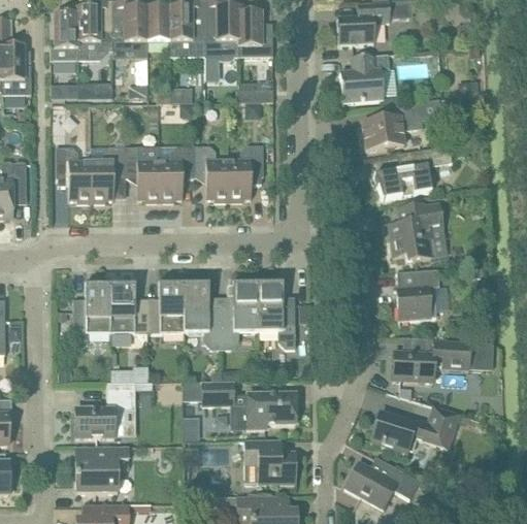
[(113,41),(112,8),(112,1),(113,1),(113,0),(91,0),(91,6),(77,7),(78,59),(99,59),(106,52),(106,41),(113,41)]
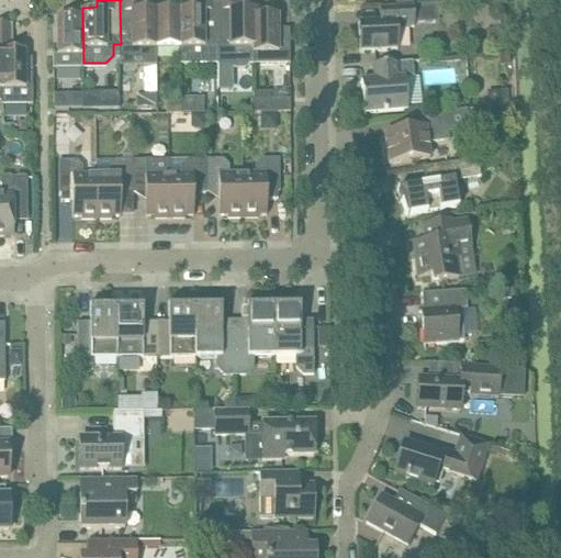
[(132,9),(120,9),(121,44),(121,59),(135,59),(135,45),(157,45),(156,7),(142,7),(142,0),(130,0),(130,1),(132,1),(132,9)]
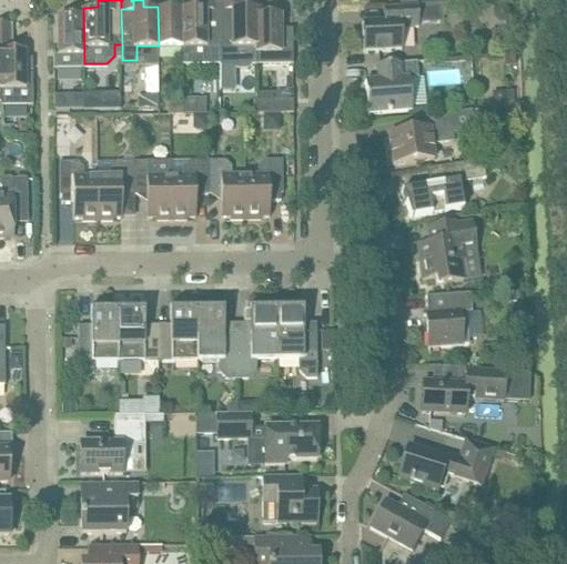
[(220,63),(220,9),(206,9),(206,1),(209,1),(209,0),(198,0),(198,6),(182,6),(182,44),(182,63),(220,63)]
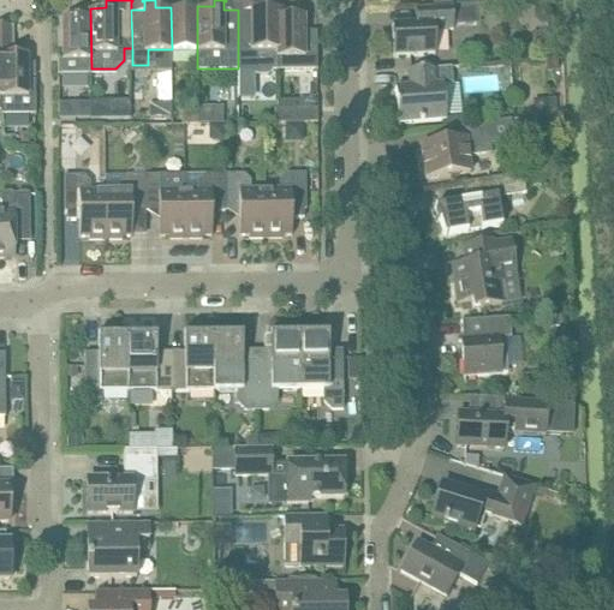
[(251,10),(238,10),(238,69),(254,67),(257,73),(269,73),(273,67),(278,67),(278,55),(279,55),(278,6),(262,6),(262,0),(249,0),(251,0),(251,10)]
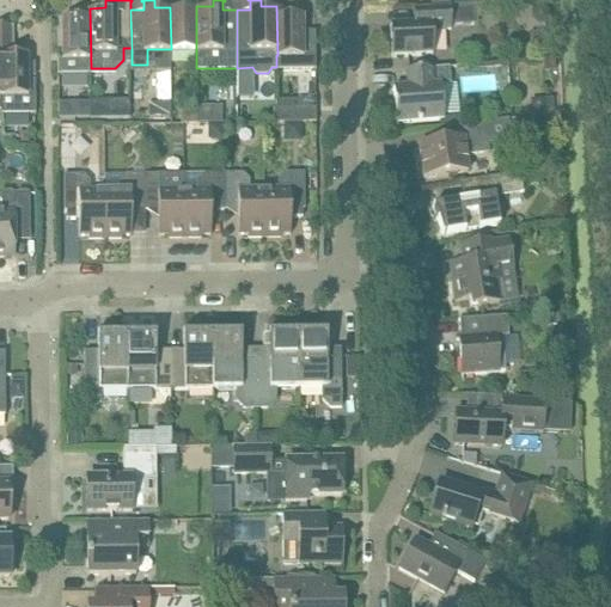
[(537,0),(532,6),(532,12),(539,18),(547,18),(550,13),(550,6),(544,0),(537,0)]
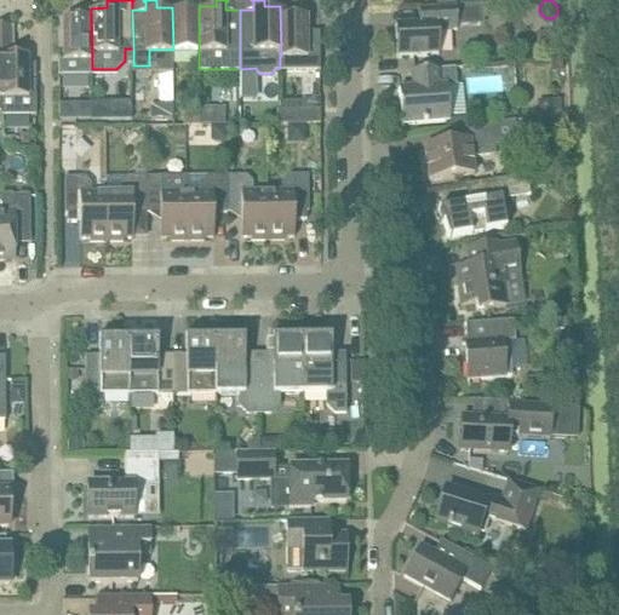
[(439,52),(437,27),(458,26),(457,4),(443,4),(419,5),(420,21),(396,22),(397,53),(422,52),(439,52)]
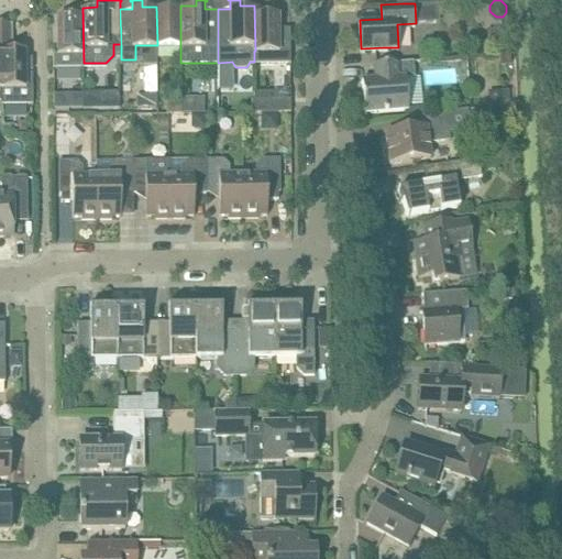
[(180,44),(180,6),(156,7),(157,45),(180,44)]
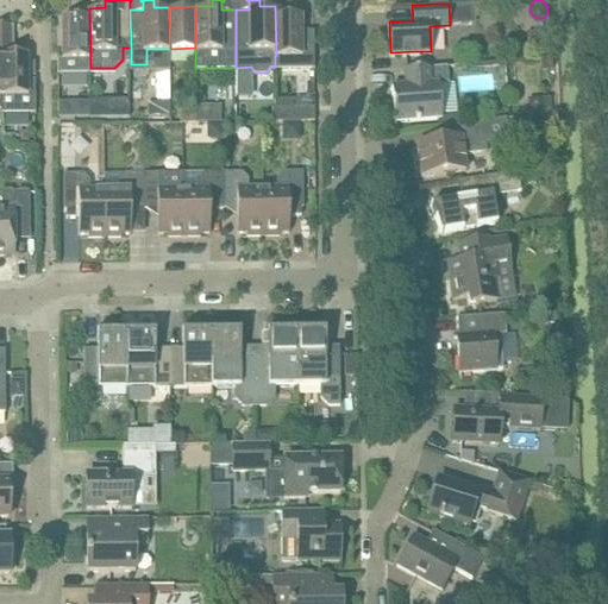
[(286,6),(275,6),(276,55),(276,65),(314,65),(314,27),(302,27),(302,13),(286,13),(286,6)]
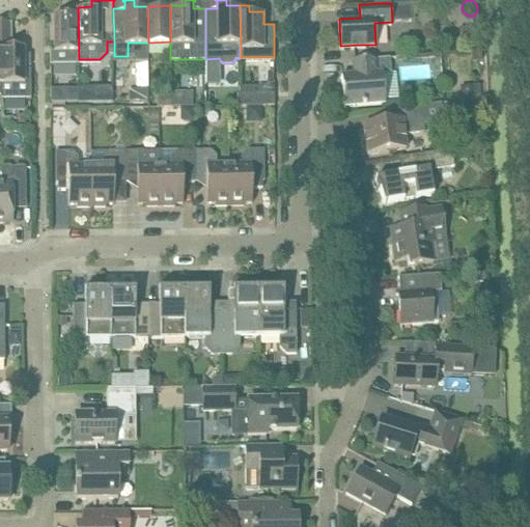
[(55,48),(51,48),(51,60),(79,60),(79,59),(78,7),(70,7),(70,14),(55,14),(55,48)]
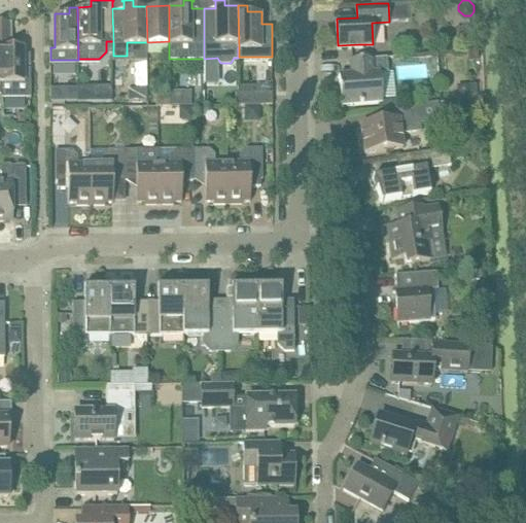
[(474,24),(456,25),(457,38),(475,37),(474,24)]
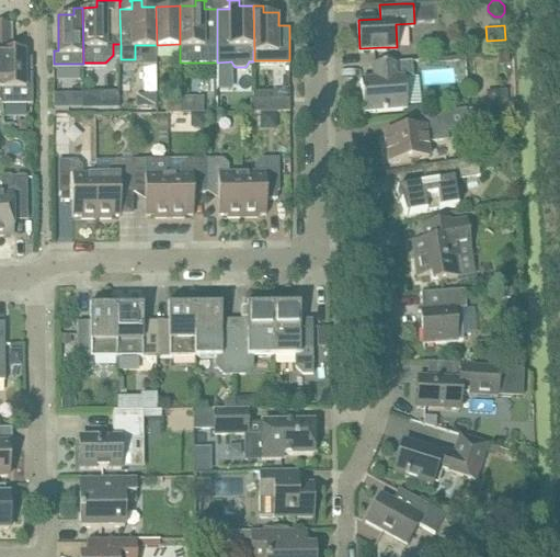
[(13,42),(1,42),(1,98),(1,101),(33,101),(33,76),(26,76),(26,67),(25,54),(25,47),(11,48),(11,43),(13,43),(13,42)]
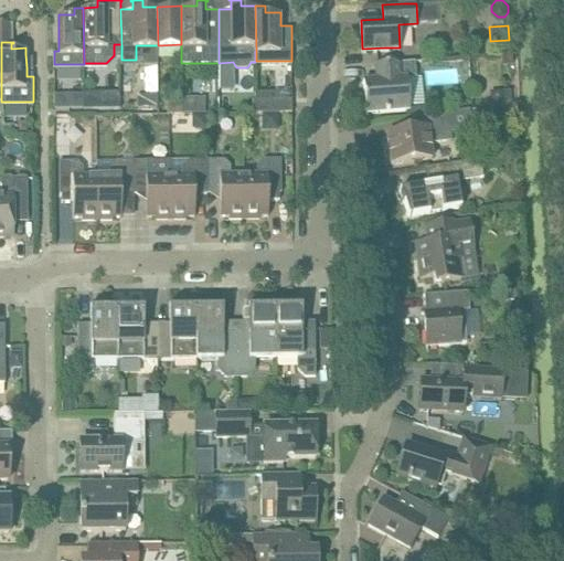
[(502,50),(502,61),(513,61),(513,50),(502,50)]
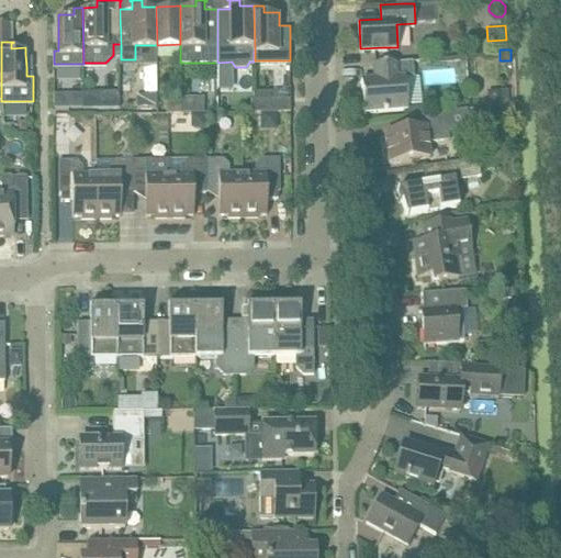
[(413,58),(396,59),(374,62),(376,76),(362,77),(365,110),(408,107),(406,85),(405,75),(414,74),(413,58)]
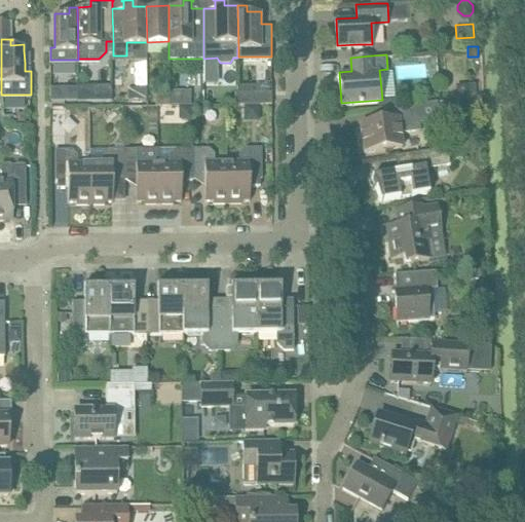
[(462,80),(457,87),(458,94),(471,91),(469,79),(462,80)]
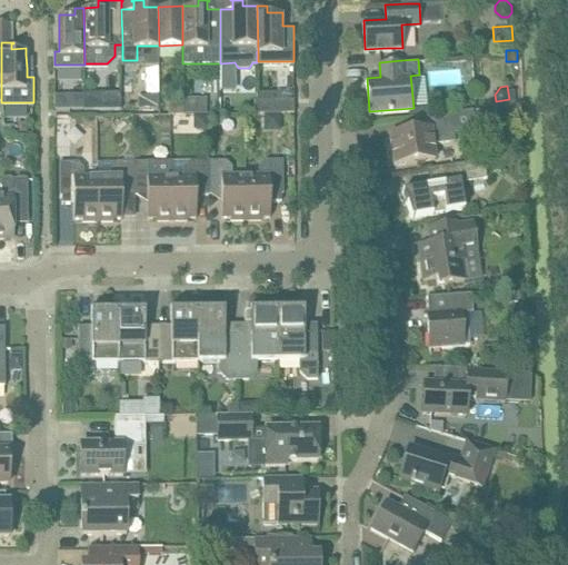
[(85,91),(70,91),(70,106),(85,106),(85,91)]
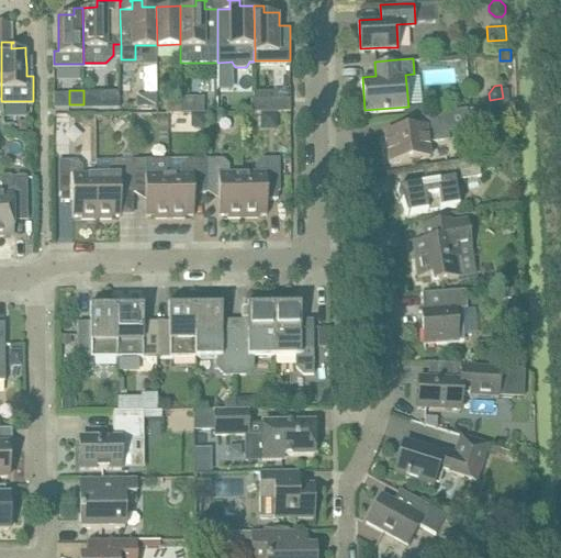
[(193,93),(180,93),(180,98),(180,109),(193,109),(193,93)]
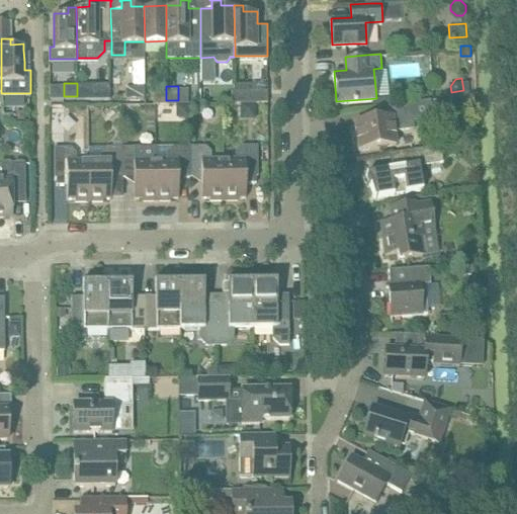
[(235,89),(232,89),(232,101),(258,100),(268,100),(268,88),(257,88),(235,89)]
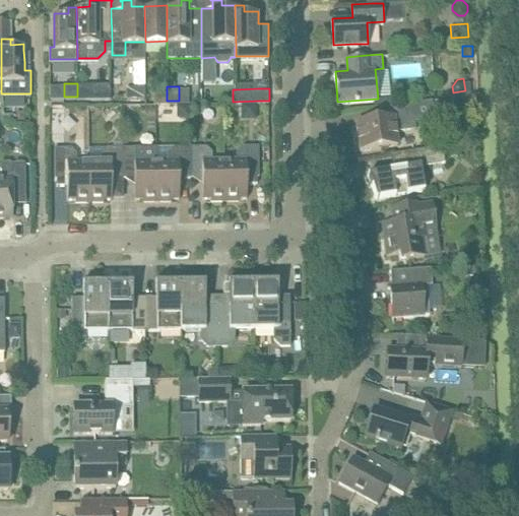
[(167,90),(154,90),(154,101),(167,101),(167,90)]
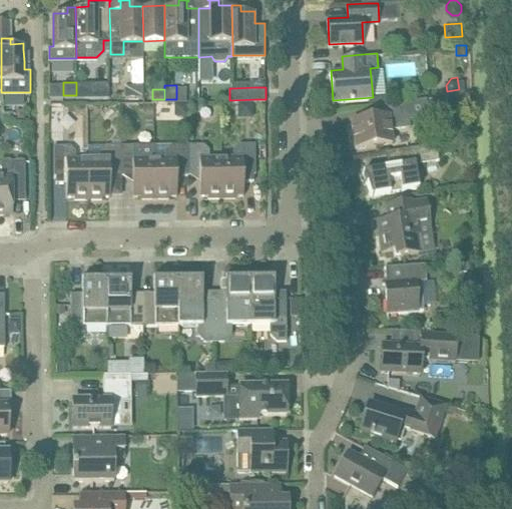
[(426,97),(396,101),(390,102),(391,114),(352,119),(355,145),(375,143),(393,141),(391,128),(411,125),(410,118),(429,115),(426,97)]
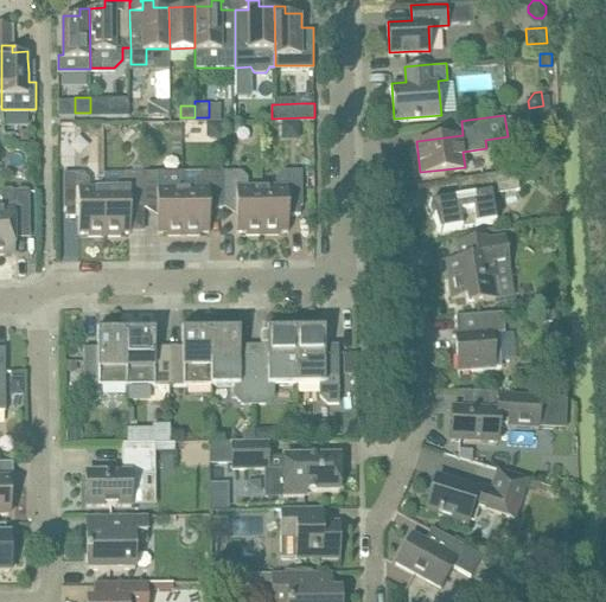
[(214,134),(222,133),(222,117),(215,117),(210,117),(210,130),(214,134)]
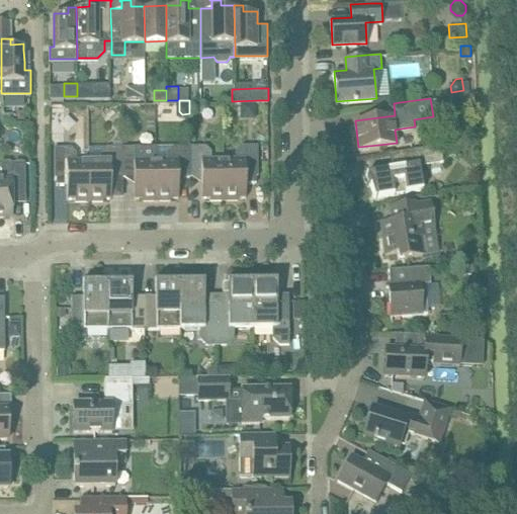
[(65,108),(52,108),(52,137),(66,137),(65,108)]
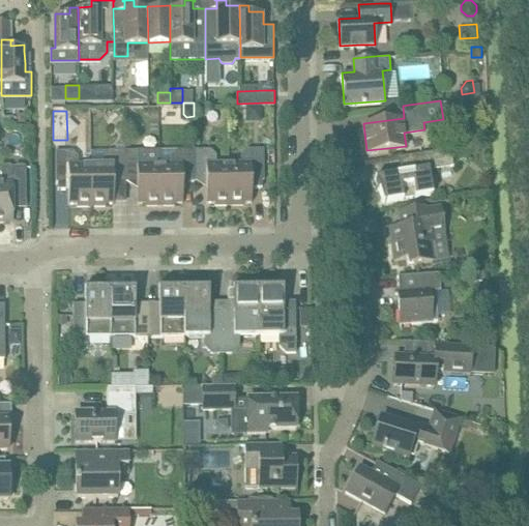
[(15,114),(2,114),(2,124),(15,124),(15,114)]
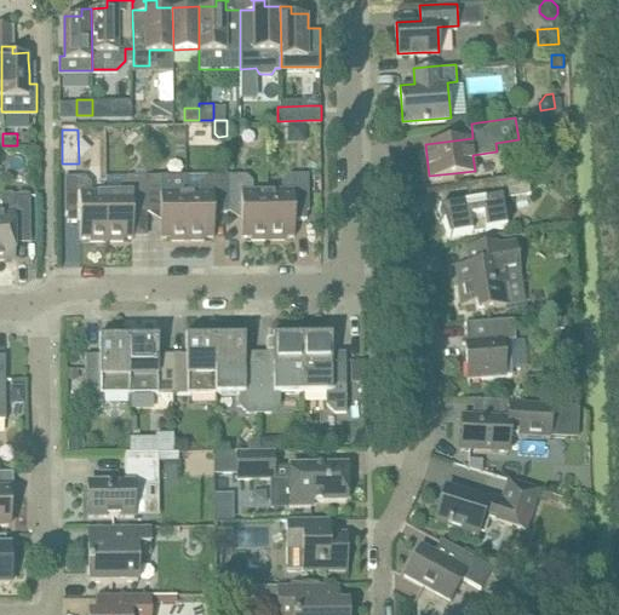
[(545,161),(540,156),(534,157),(532,164),(537,168),(543,167),(545,161)]
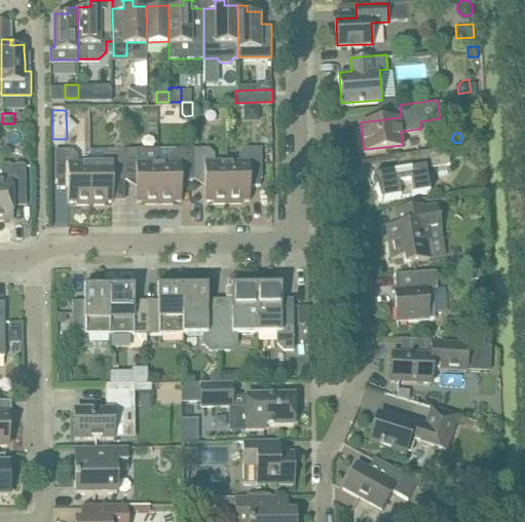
[(239,159),(227,159),(228,200),(241,200),(241,198),(250,198),(250,183),(260,183),(260,177),(262,177),(262,145),(246,145),(239,151),(239,159)]
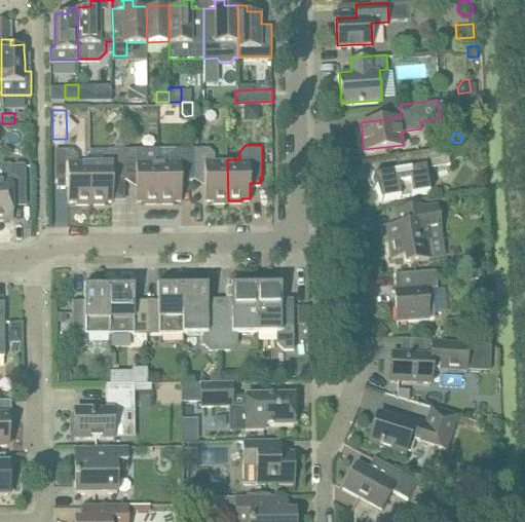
[(425,165),(450,161),(447,145),(408,151),(400,153),(402,163),(389,165),(389,166),(395,166),(395,170),(373,174),(381,197),(402,194),(412,193),(429,190),(425,165)]
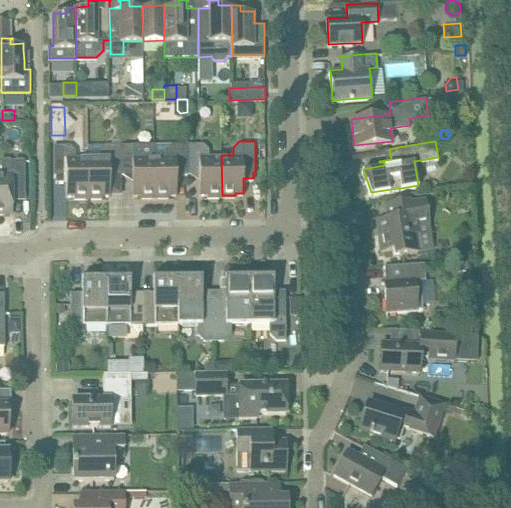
[(154,142),(121,143),(121,173),(133,173),(133,194),(141,194),(141,196),(155,196),(155,156),(154,142)]
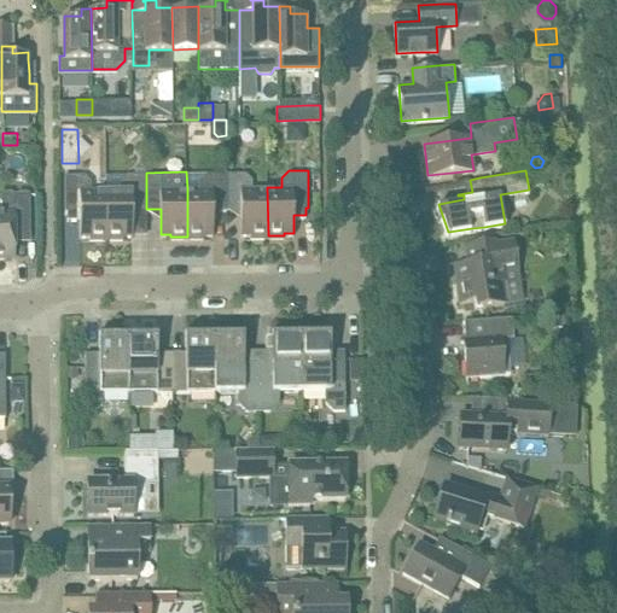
[(201,188),(187,188),(187,237),(204,237),(204,233),(214,233),(214,208),(227,208),(227,171),(208,171),(201,179),(201,188)]
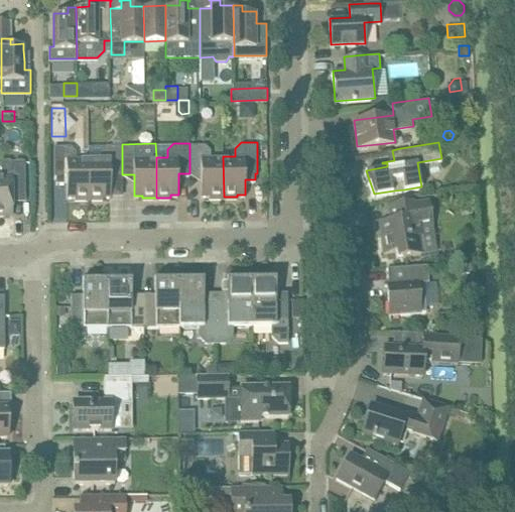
[(224,197),(223,156),(211,156),(211,149),(205,143),(189,143),(189,173),(201,173),(202,195),(210,195),(210,198),(224,197)]
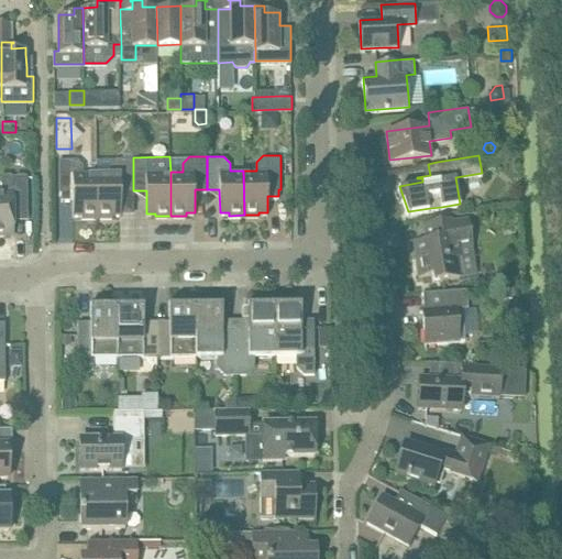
[(97,217),(97,173),(84,173),(84,164),(77,157),(59,157),(59,190),(62,190),(62,198),(73,198),(73,214),(83,214),(83,217),(97,217)]
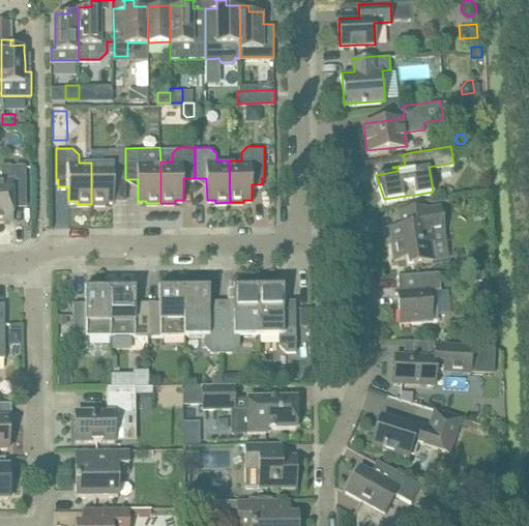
[(104,162),(91,163),(91,204),(106,203),(106,201),(114,201),(114,179),(125,179),(125,148),(109,148),(104,154),(104,162)]
